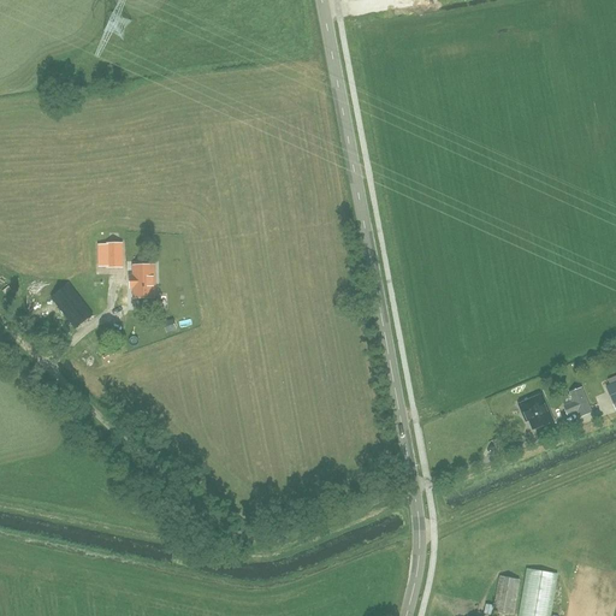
[(107,267),(123,267),(122,243),(106,243),(107,267)]
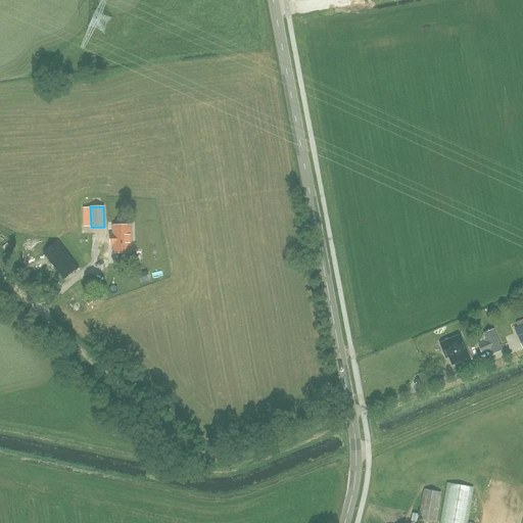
[(110,235),(110,244),(112,244),(113,244),(113,253),(115,253),(115,260),(125,260),(125,253),(132,252),(132,251),(131,226),(113,226),(113,234),(112,234),(112,235),(110,235)]
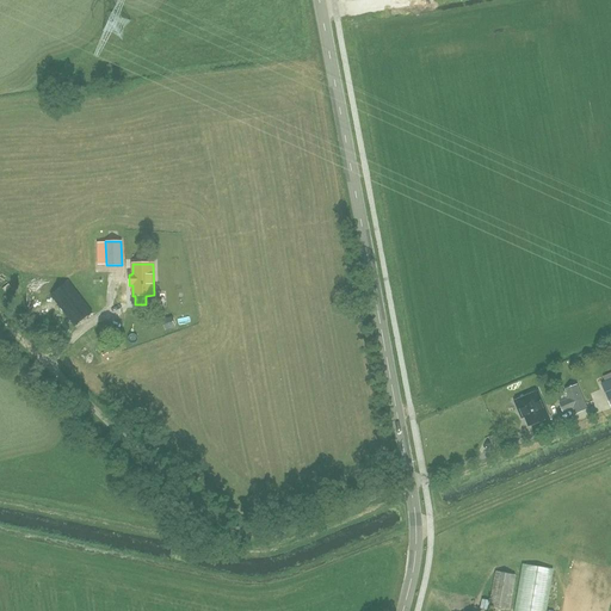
[(75,326),(92,313),(68,282),(50,295),(75,326)]
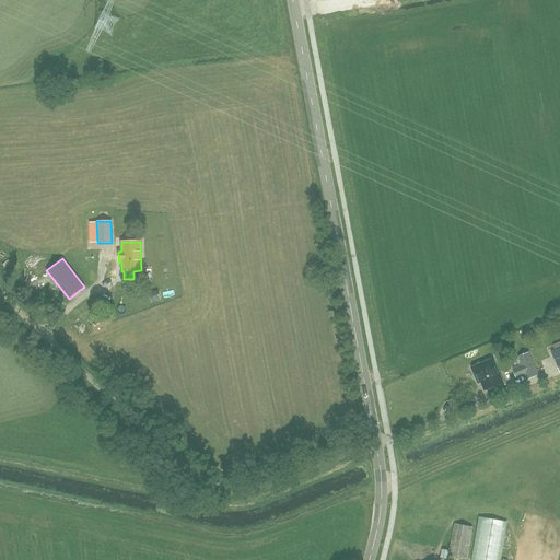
[(558,369),(559,368),(559,347),(550,351),(558,369)]
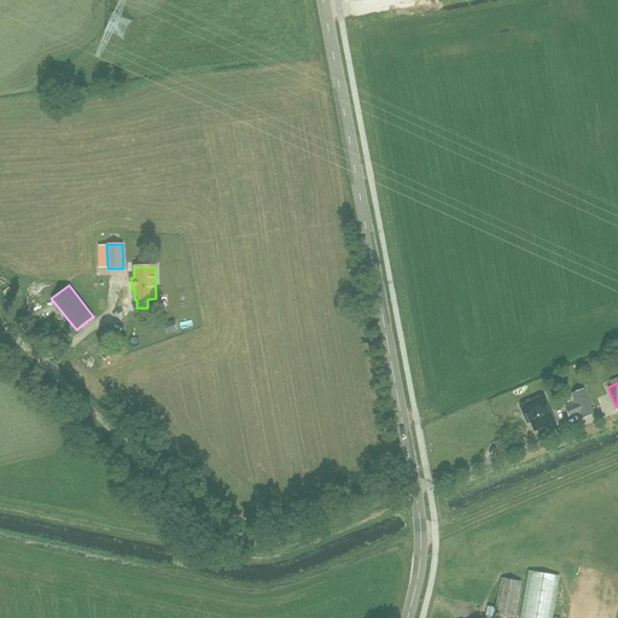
[(593,413),(583,389),(572,394),(576,402),(565,408),(569,417),(579,412),(582,418),(593,413)]
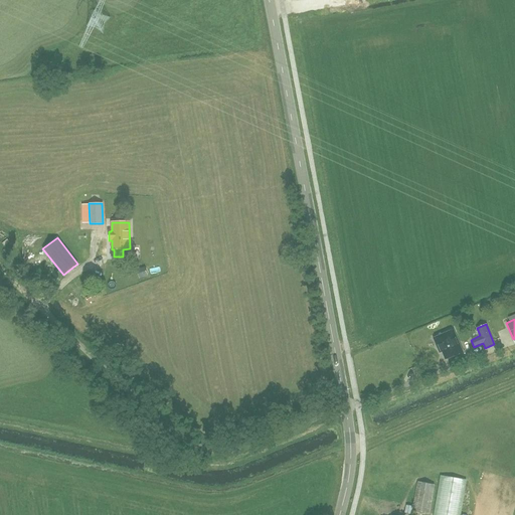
[(446,337),(445,334),(435,338),(436,342),(440,352),(443,351),(446,359),(462,352),(454,334),(446,337)]
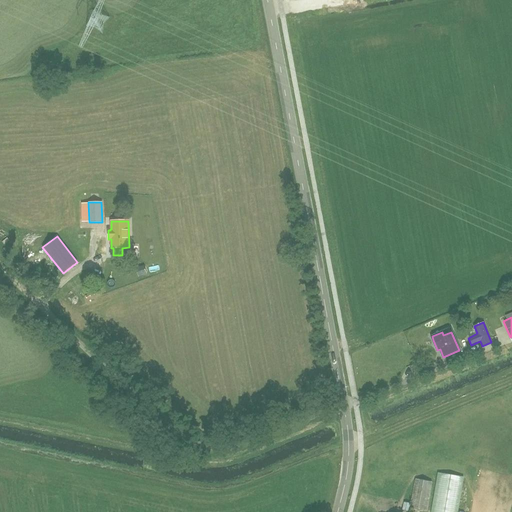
[(456,511),(462,477),(439,474),(432,511),(456,511)]
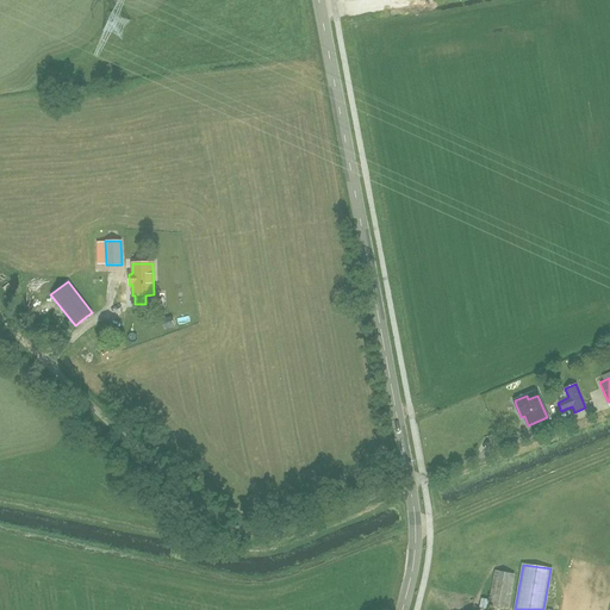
[(565,578),(577,579),(577,565),(565,565),(565,578)]
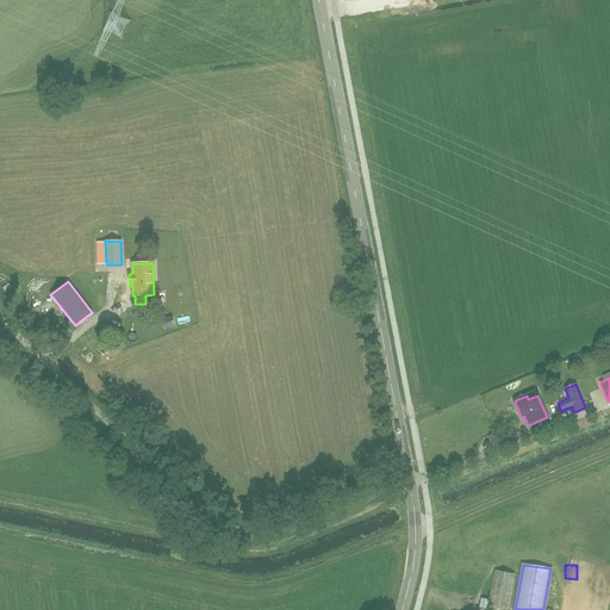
[(508,609),(514,574),(495,571),(489,607),(508,609)]
